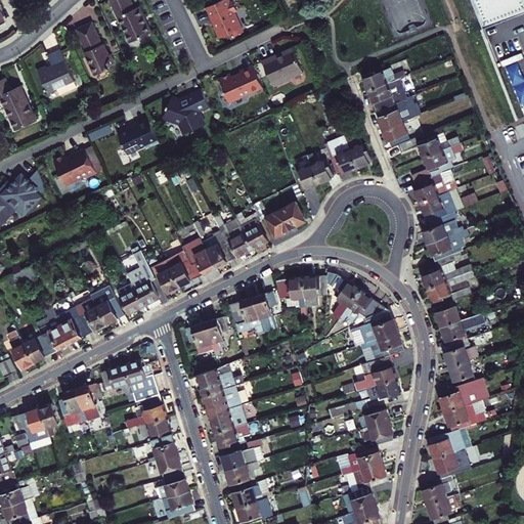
[(111,0),(130,41),(149,32),(138,6),(133,8),(129,0),(111,0)]
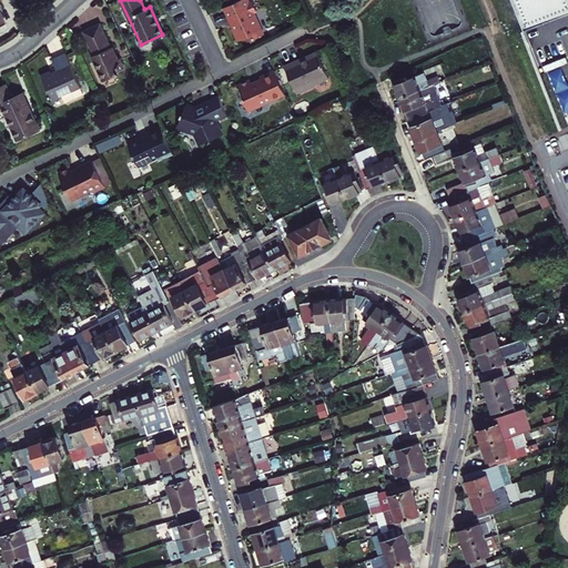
[(250,0),(249,1),(247,0),(235,0),(223,6),(230,20),(231,20),(232,23),(233,23),(233,26),(233,28),(231,29),(235,40),(244,37),(245,39),(247,40),(260,34),(254,23),(256,20),(252,11),(255,10),(251,0),(250,0)]
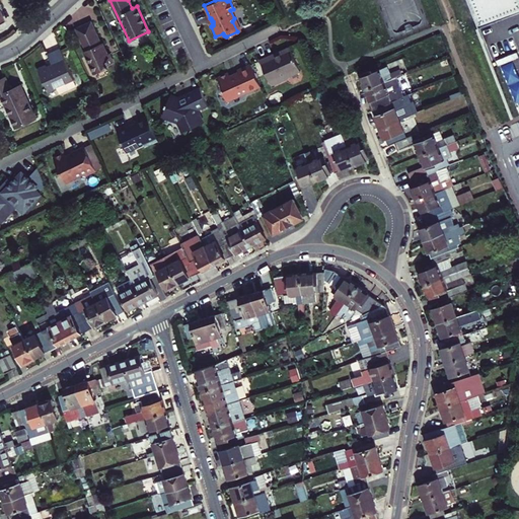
[(518,0),(469,0),(480,29),(518,14),(518,0)]
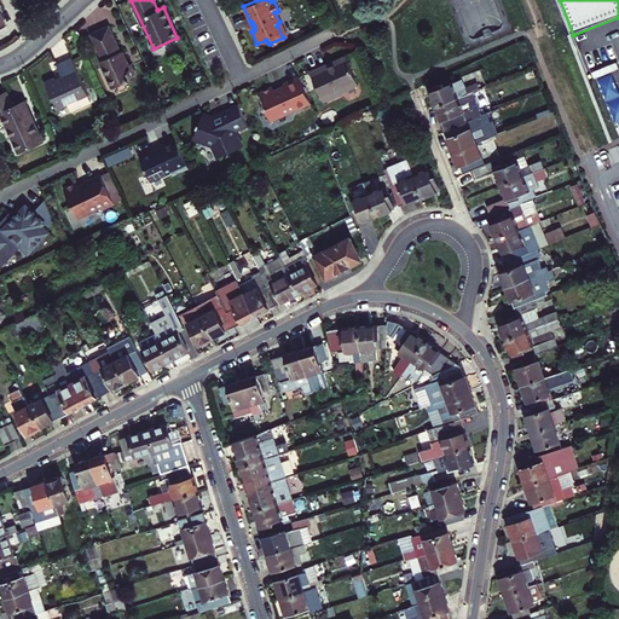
[(99,29),(91,34),(102,59),(99,61),(111,87),(136,76),(129,63),(127,63),(121,50),(120,51),(108,25),(99,29)]
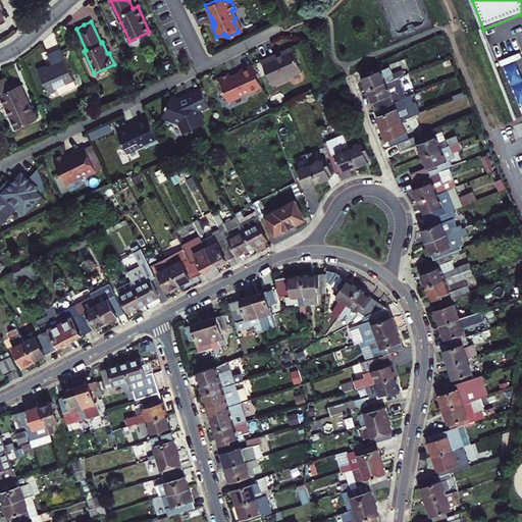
[(265,55),(258,58),(268,81),(295,69),(284,47),(275,51),(276,55),(271,58),(267,59),(265,55)]
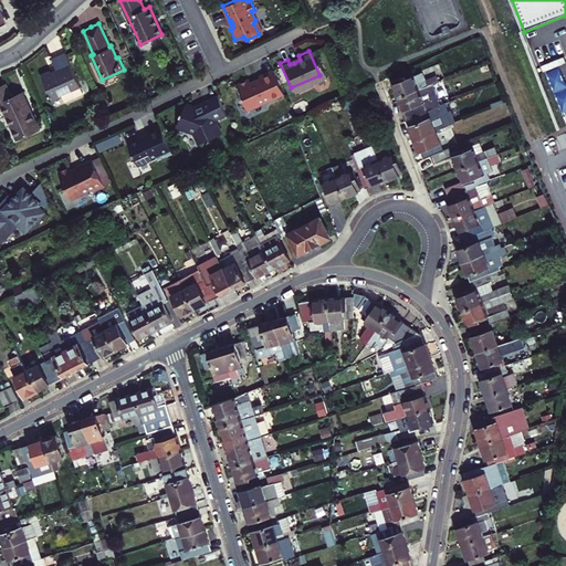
[(49,70),(40,74),(52,100),(62,95),(64,100),(74,95),(74,96),(82,93),(80,86),(64,52),(51,59),(55,69),(52,71),(50,72),(49,70)]
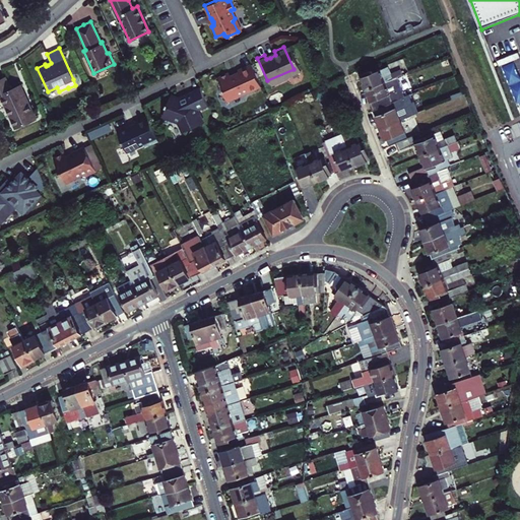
[(244,92),(259,86),(256,79),(249,64),(236,70),(237,72),(233,74),(229,76),(226,73),(216,77),(221,89),(220,90),(225,101),(244,92)]
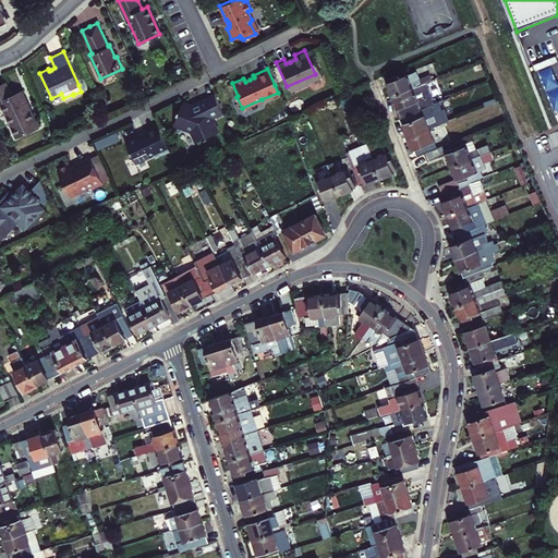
[(390,88),(392,94),(420,84),(422,83),(420,76),(411,81),(408,72),(407,73),(407,71),(387,79),(388,81),(388,82),(390,88)]
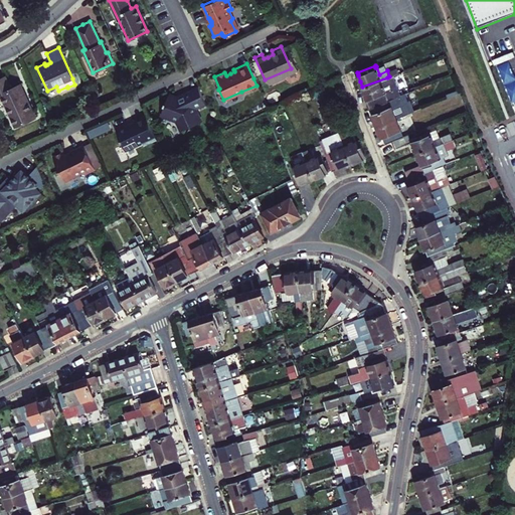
[(5,75),(0,77),(0,93),(0,94),(15,126),(35,117),(20,83),(15,86),(10,88),(5,75)]
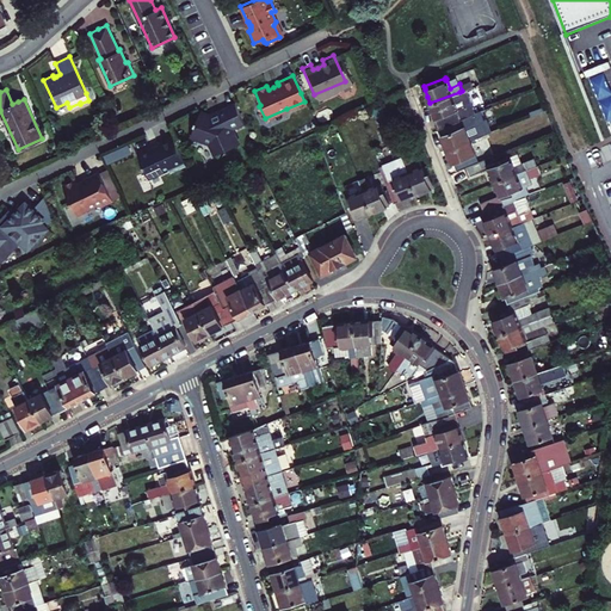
[(437,117),(440,124),(468,113),(460,92),(430,103),(432,110),(436,118),(437,117)]
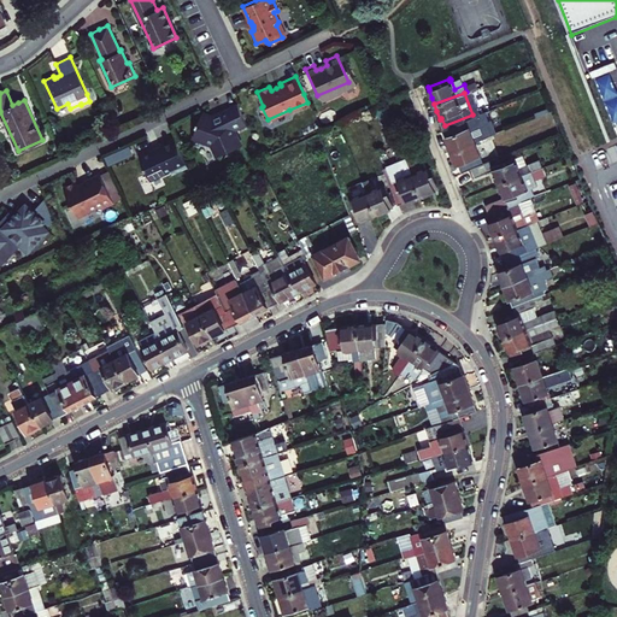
[(242,118),(239,111),(224,117),(219,118),(221,121),(218,122),(216,123),(204,118),(194,142),(211,148),(212,150),(211,151),(215,158),(216,157),(217,159),(241,148),(233,131),(246,127),(242,118)]
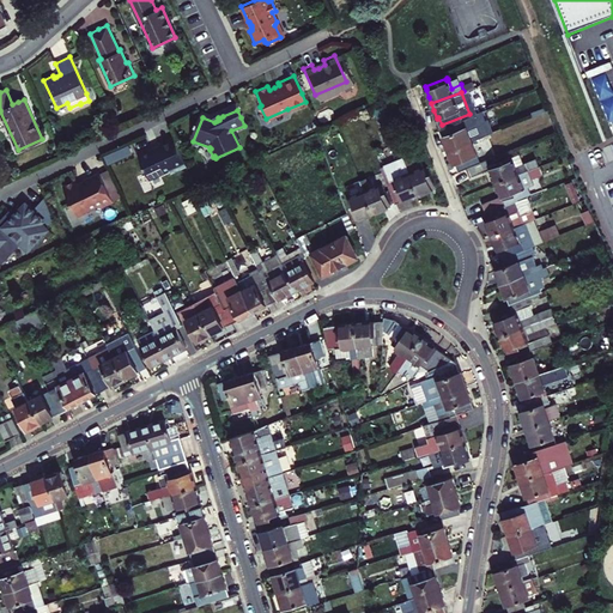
[(469,114),(442,125),(444,134),(443,134),(445,139),(448,147),(479,137),(474,125),(478,122),(473,113),(469,114)]
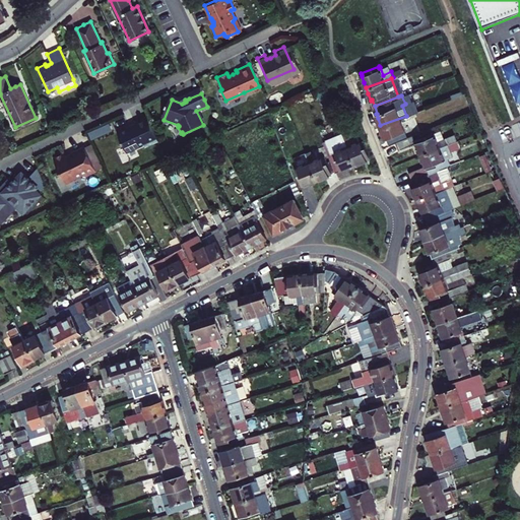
[(389,141),(395,139),(413,132),(406,116),(380,125),(384,133),(385,137),(386,136),(389,141)]
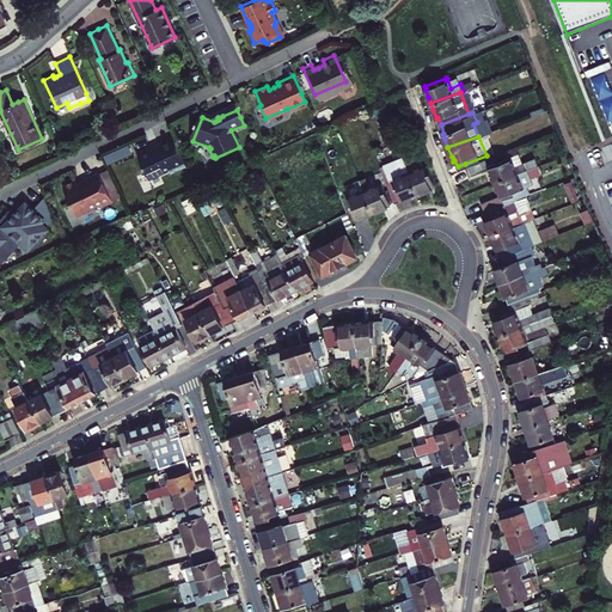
[(185,165),(173,141),(159,148),(160,151),(157,152),(153,153),(152,151),(139,157),(150,182),(185,165)]
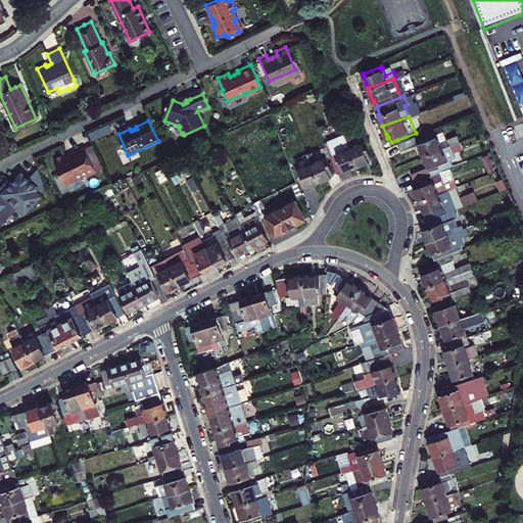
[(439,124),(416,133),(397,140),(401,149),(420,142),(422,147),(424,154),(452,144),(449,138),(444,140),(439,124)]
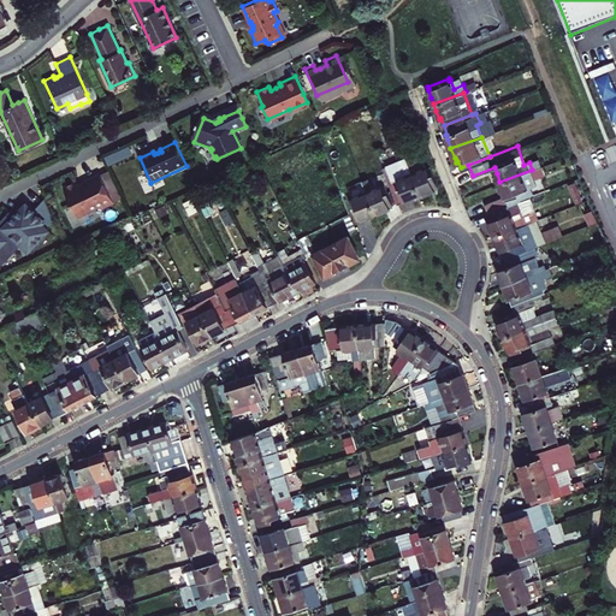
[(381,165),(397,202),(407,199),(407,200),(414,197),(420,195),(408,161),(406,155),(381,165)]
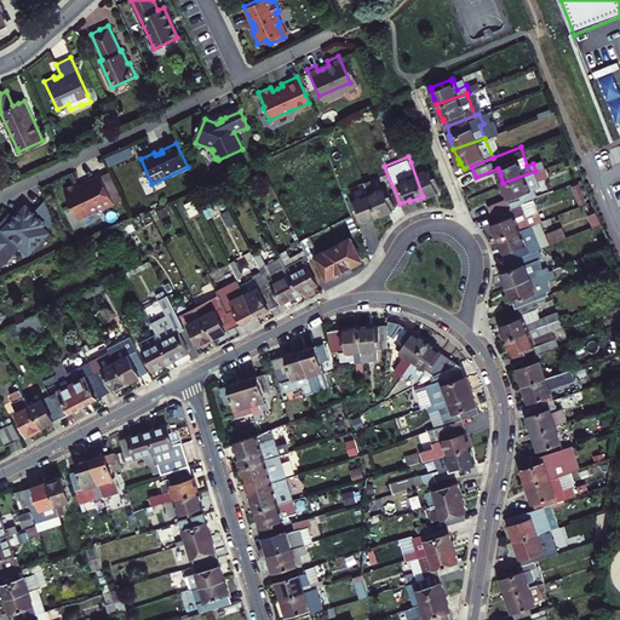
[(411,162),(423,196),(431,193),(436,191),(435,190),(440,189),(431,168),(429,168),(424,158),(411,162)]
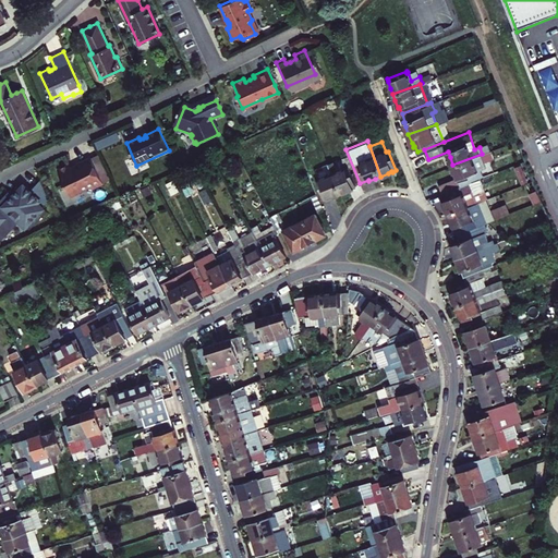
[(440,182),(444,192),(469,182),(466,176),(482,170),(478,162),(484,160),(482,154),(452,165),(455,170),(457,177),(440,182)]
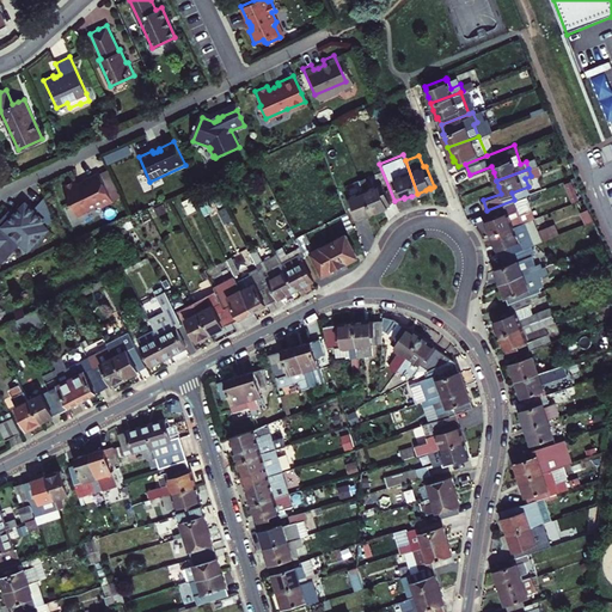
[(98,176),(99,177),(110,200),(120,195),(108,171),(98,176)]
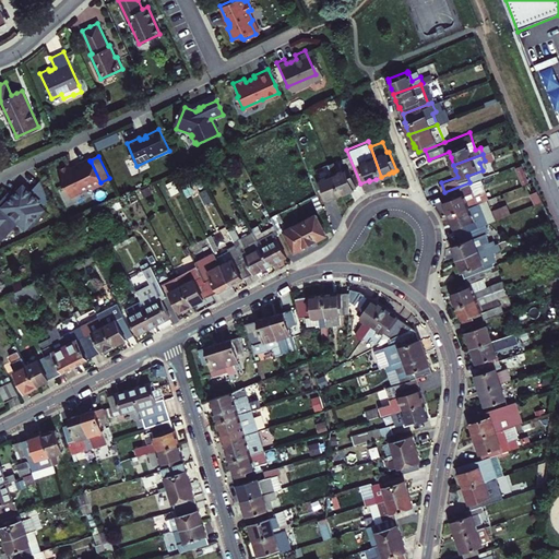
[(100,182),(91,162),(84,165),(80,167),(78,163),(62,170),(73,195),(100,182)]
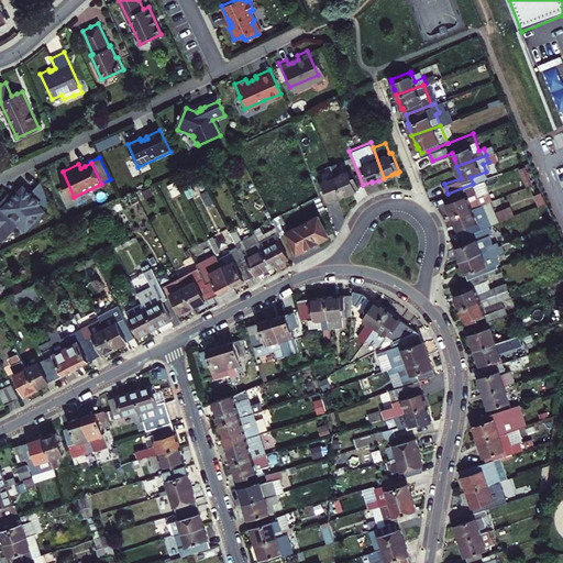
[(343,194),(334,173),(332,166),(331,163),(326,165),(329,174),(321,177),(322,178),(319,179),(327,198),(329,198),(330,198),(338,195),(343,194)]
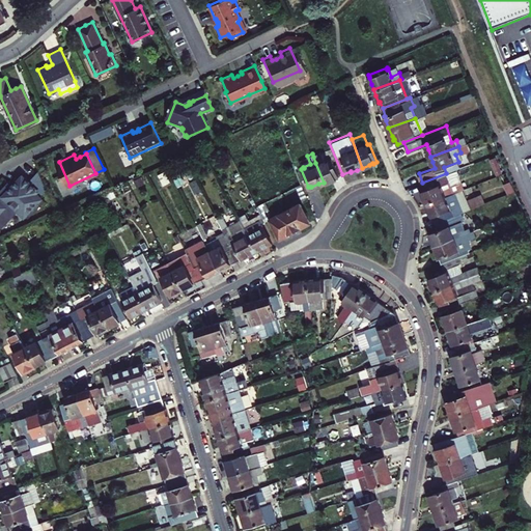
[(320,161),(315,163),(324,183),(330,179),(333,178),(337,176),(330,159),(327,160),(326,159),(320,161)]
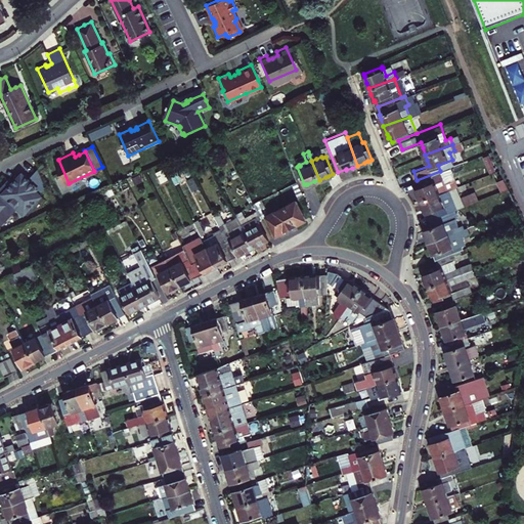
[(454,166),(452,160),(438,165),(440,171),(446,169),(454,166)]
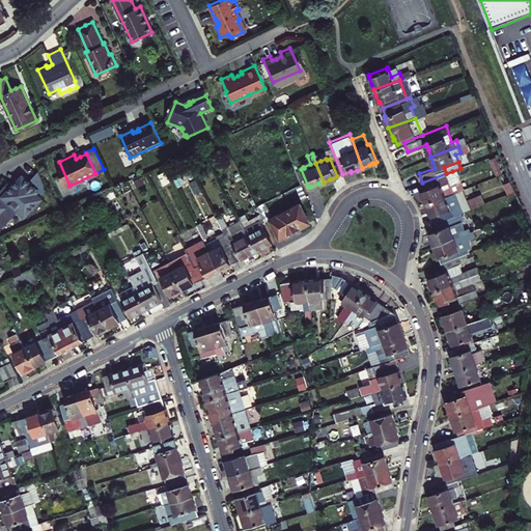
[(424,196),(426,203),(454,193),(457,191),(459,191),(452,171),(446,173),(422,183),(420,184),(422,188),(421,189),(424,196)]
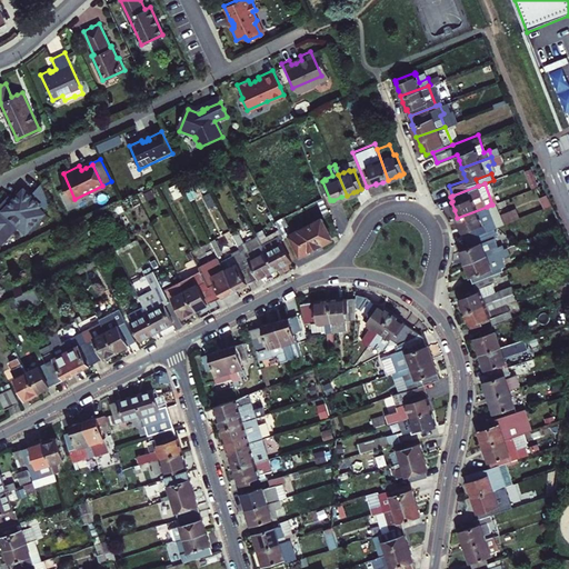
[(13,198),(9,195),(0,203),(0,245),(3,246),(21,226),(28,232),(31,228),(33,230),(49,213),(39,206),(42,202),(25,187),(13,198)]
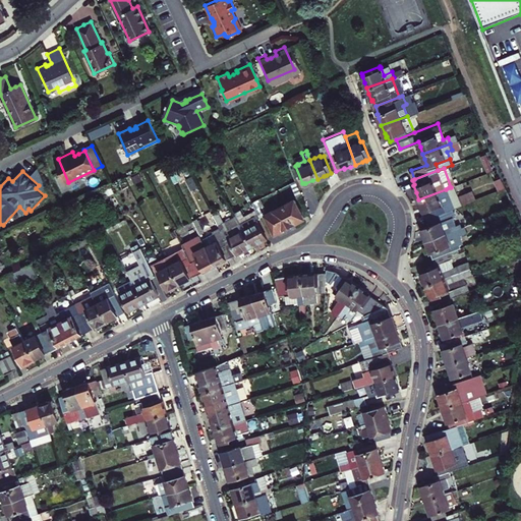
[(450,201),(454,200),(449,187),(446,189),(450,201)]
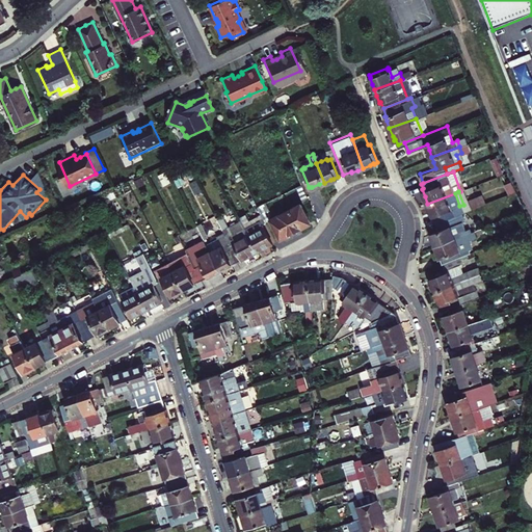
[(455,193),(427,204),(431,213),(432,217),(450,210),(452,217),(456,215),(467,212),(463,205),(459,206),(455,193)]
